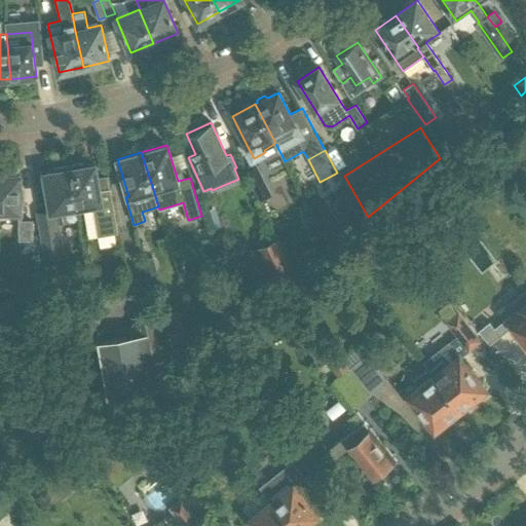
[(272,195),(255,162),(243,167),(260,201),(272,195)]
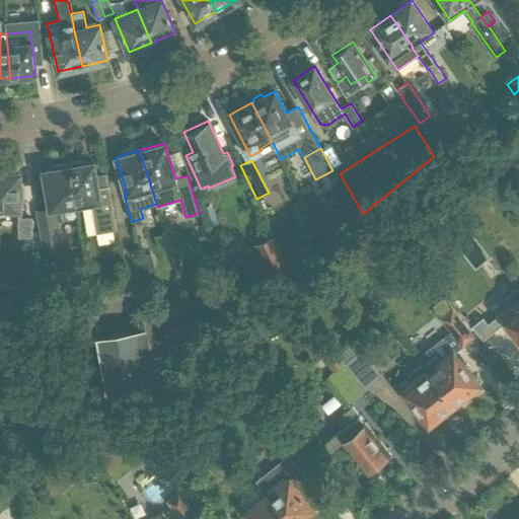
[(94,162),(69,166),(75,205),(91,202),(96,233),(117,230),(108,186),(98,188),(94,162)]
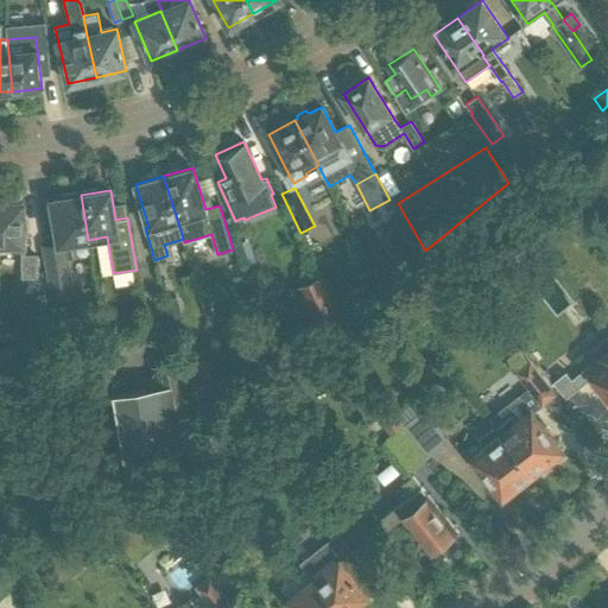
[(51,301),(75,296),(69,259),(74,259),(70,242),(88,240),(81,195),(51,200),(58,242),(42,245),(51,301)]
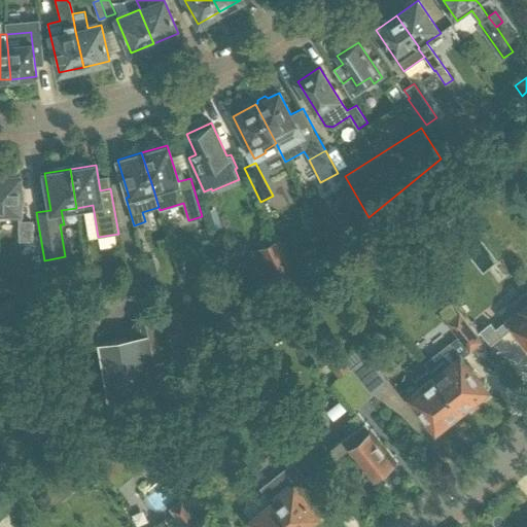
[(0,175),(0,216),(22,216),(21,175),(0,175)]
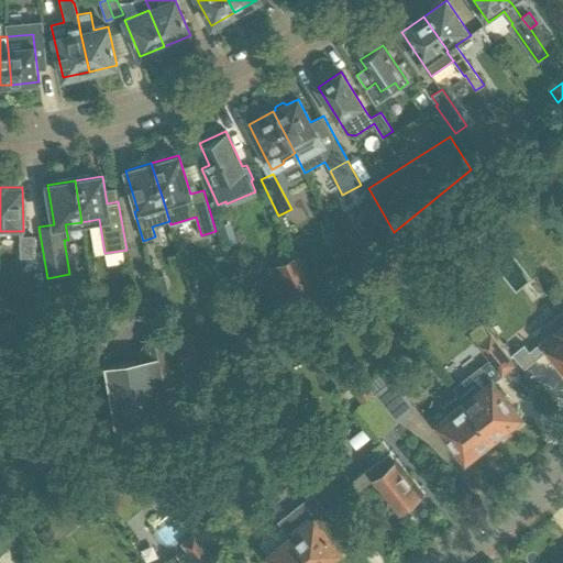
[(35,257),(35,235),(20,235),(20,257),(35,257)]
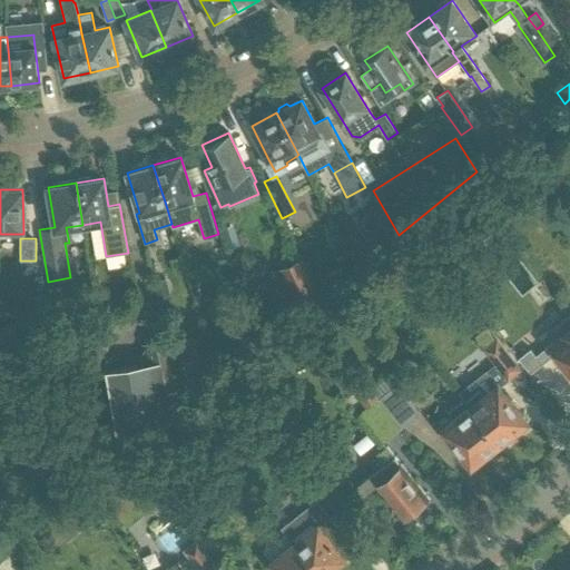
[(360,266),(383,252),(375,238),(351,252),(360,266)]
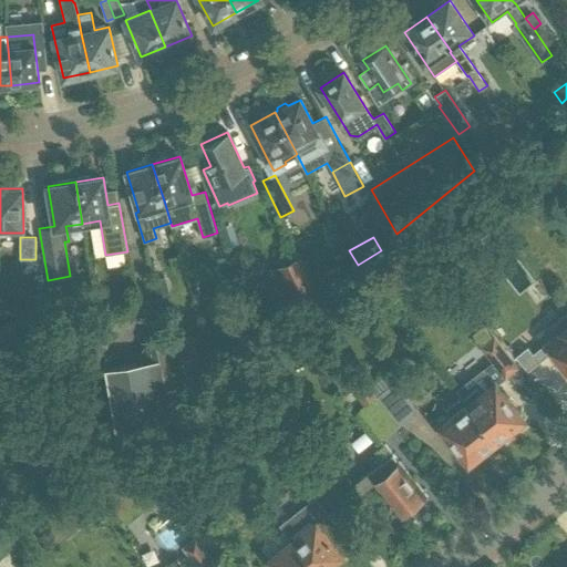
[(184,269),(179,255),(169,258),(174,272),(184,269)]
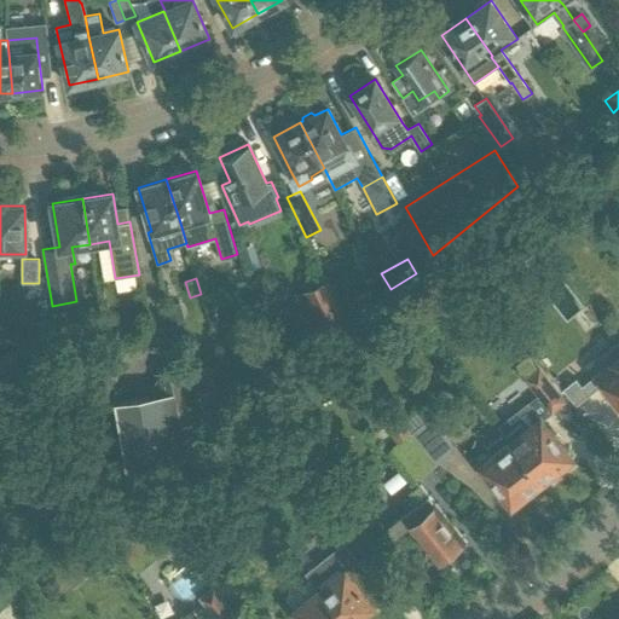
[(328,281),(304,291),(324,337),(351,324),(350,323),(348,323),(335,296),(328,281)]
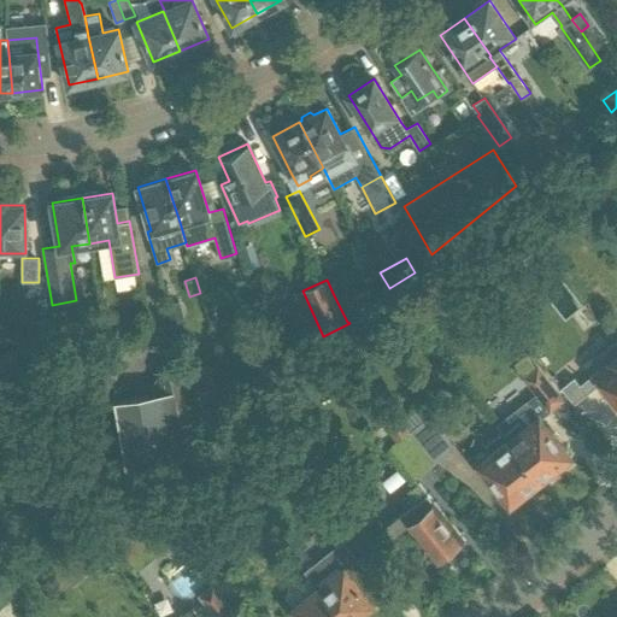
[(424,315),(432,307),(421,294),(412,300),(424,315)]
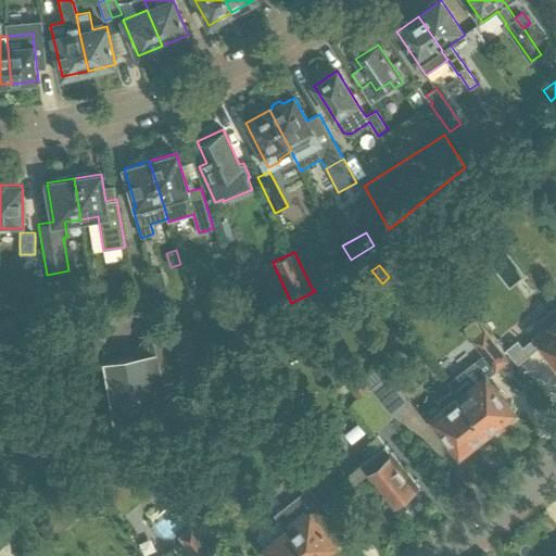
[(166,288),(162,273),(150,276),(154,291),(166,288)]
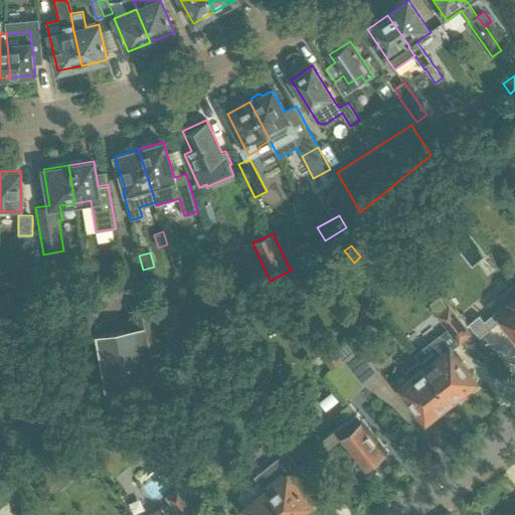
[(514,286),(514,285),(501,295),(507,303),(495,312),(514,336),(514,286)]
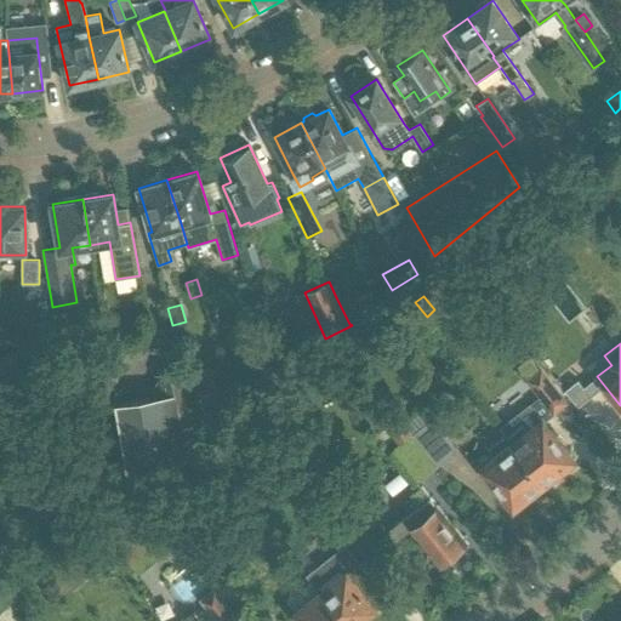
[(580,412),(593,402),(558,358),(545,369),(580,412)]
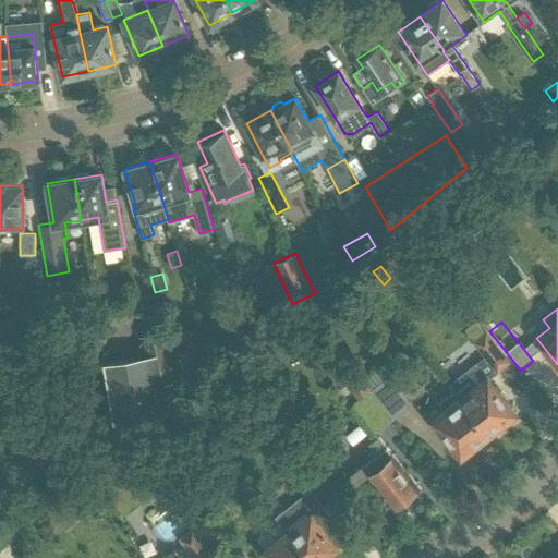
[(473,341),(497,373),(511,361),(487,330),(473,341)]
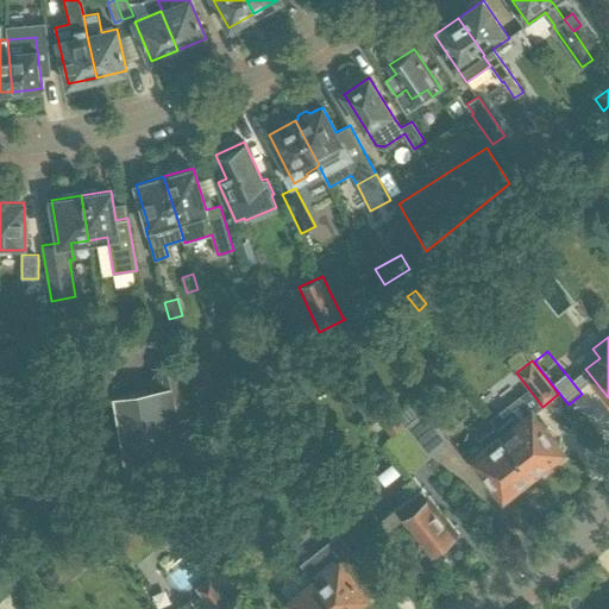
[(129,489),(195,438),(179,364),(157,369),(157,370),(155,370),(146,389),(146,391),(113,396),(129,489)]
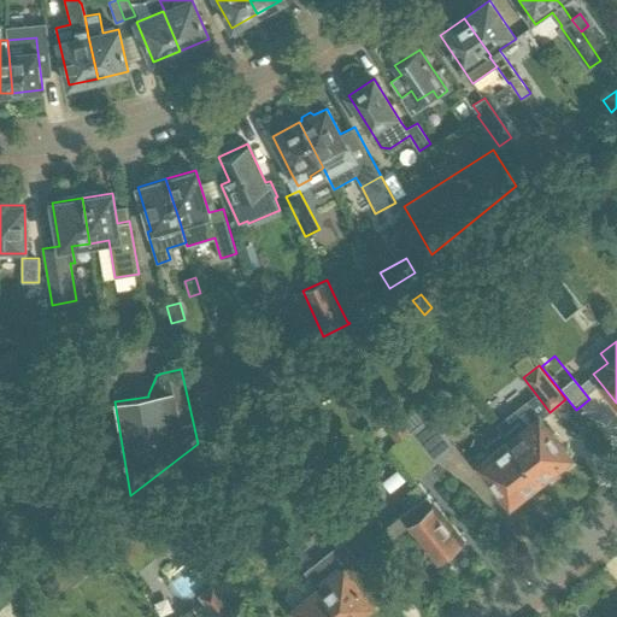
[(410,433),(435,463),(456,447),(430,416),(410,433)]
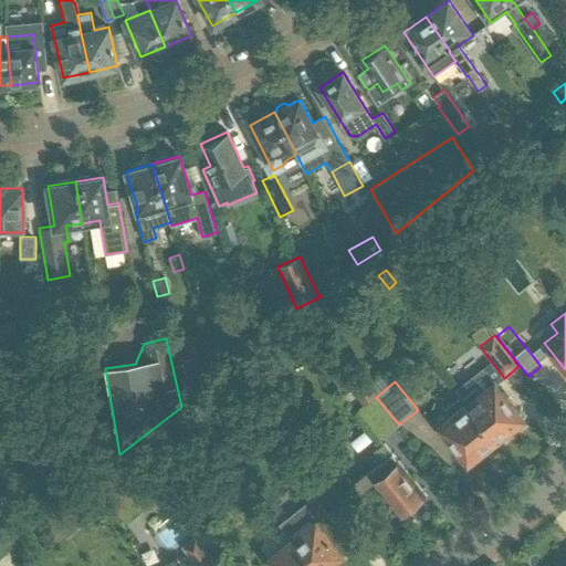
[(461,395),(495,439),(498,437),(502,438),(507,432),(507,429),(522,418),(495,384),(483,392),(475,384),(461,395)]
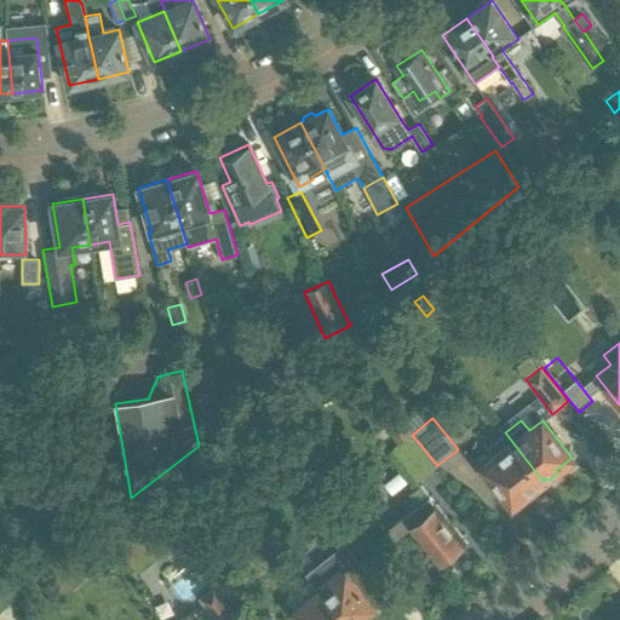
[(541,482),(543,481),(505,432),(489,446),(497,455),(484,466),(514,504),(529,491),(533,492),(541,486),(541,482)]
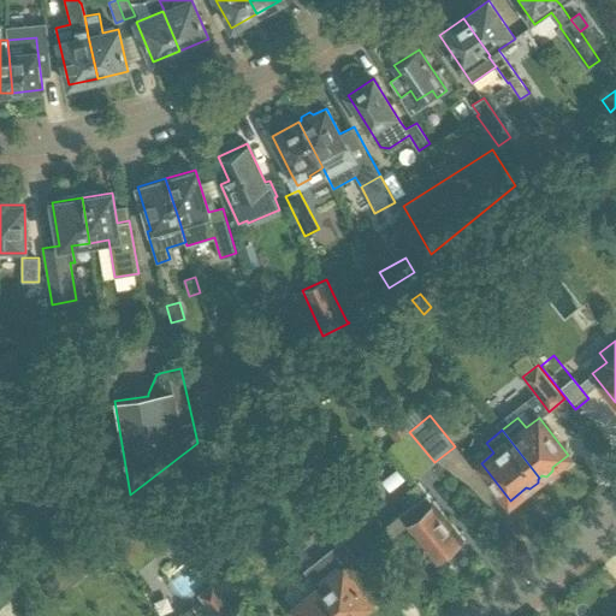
[(462,537),(428,495),(419,481),(407,491),(416,503),(403,514),(386,526),(396,539),(412,528),(436,558),(438,556),(443,556),(450,552),(450,546),(462,537)]
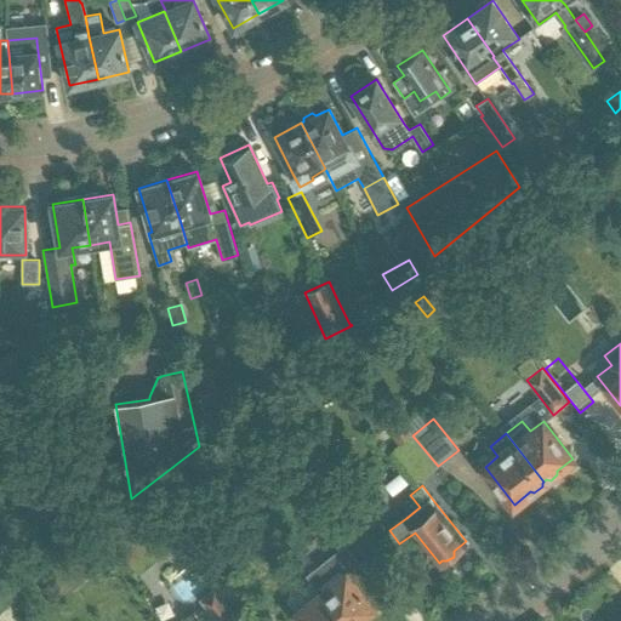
[(334,517),(365,559),(379,548),(347,507),(334,517)]
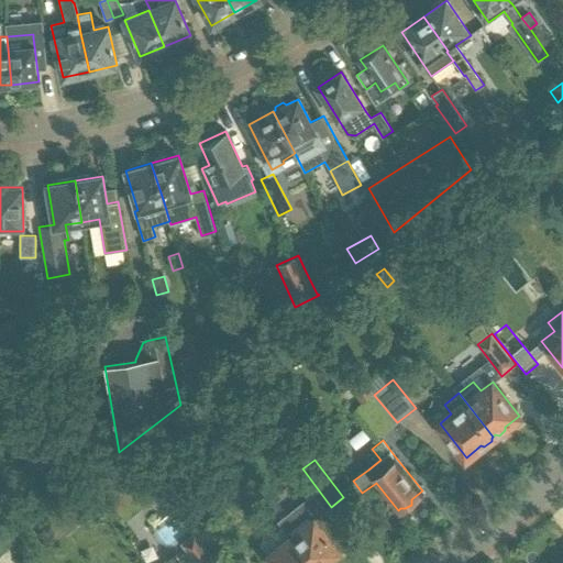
[(180,499),(200,525),(212,515),(192,490),(180,499)]
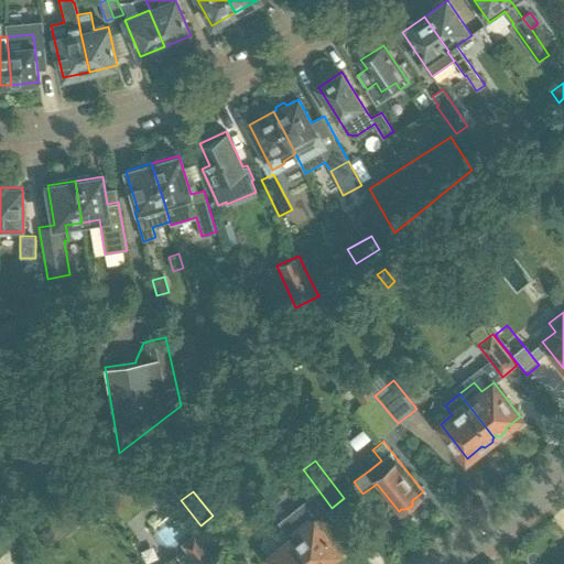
[(332,563),(338,559),(338,554),(340,552),(338,550),(347,543),(338,533),(342,531),(314,494),(278,521),(292,539),(291,539),(311,563),(325,563),(327,563),(332,563)]
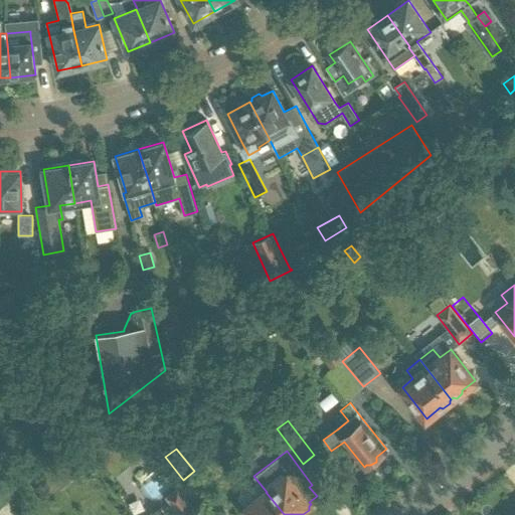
[(240,460),(248,470),(255,465),(247,454),(240,460)]
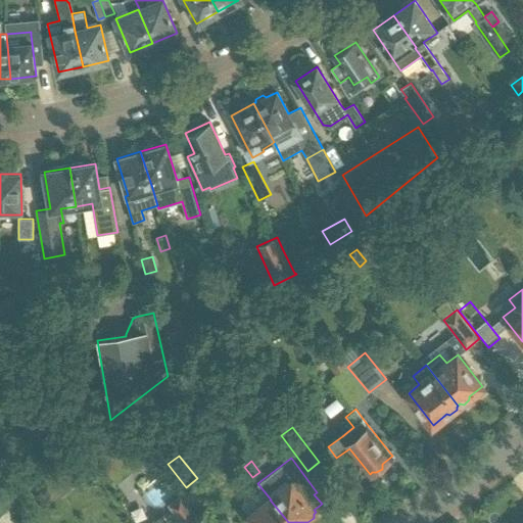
[(245,482),(252,477),(244,467),(237,472),(245,482)]
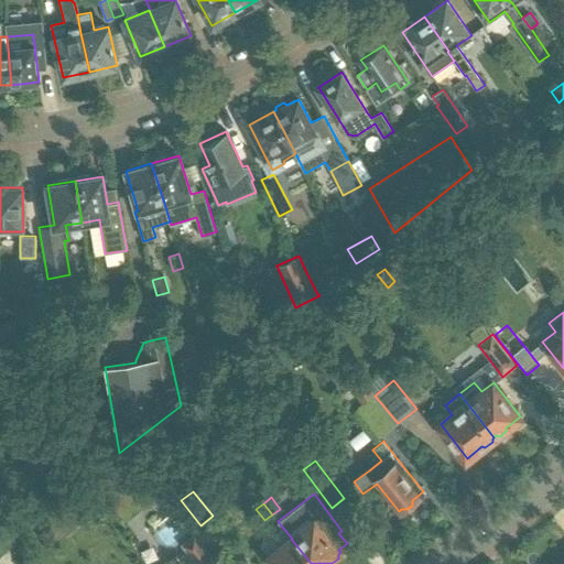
[(181,544),(196,563),(219,563),(195,533),(181,544)]
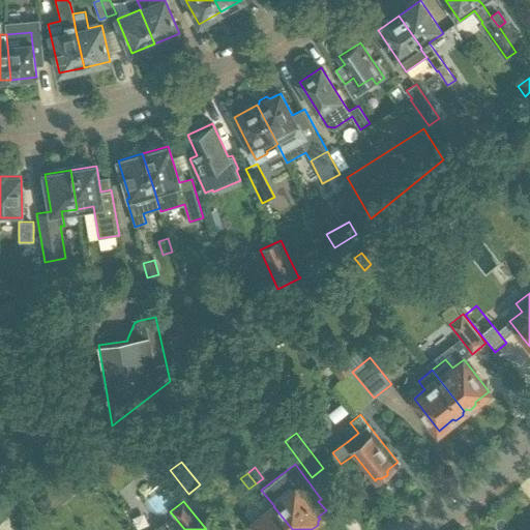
[(292,529),(273,506),(252,524),(257,529),(292,529)]
